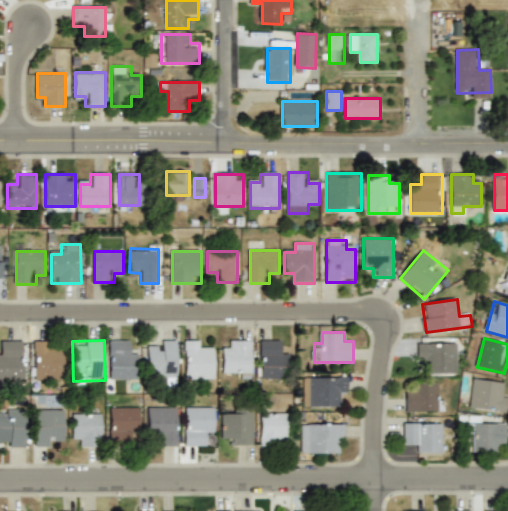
[(110,380),(140,379),(139,351),(130,351),(130,340),(110,341),(110,380)]
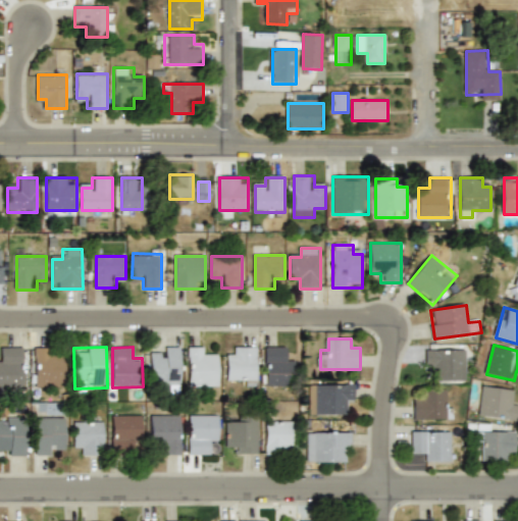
[(292,347),(267,347),(267,386),(292,386),(292,347)]
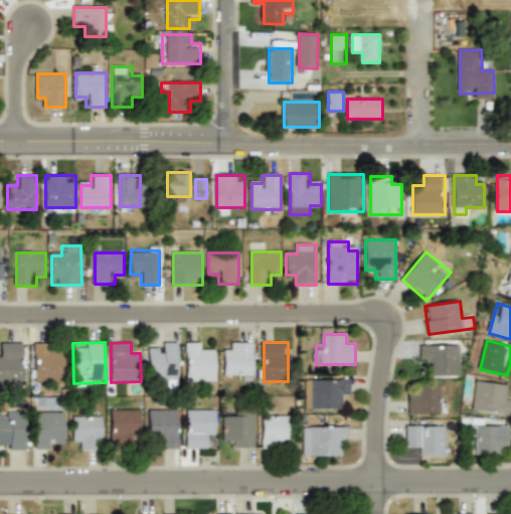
[(0,382),(26,382),(26,343),(5,343),(5,354),(0,354),(0,382)]
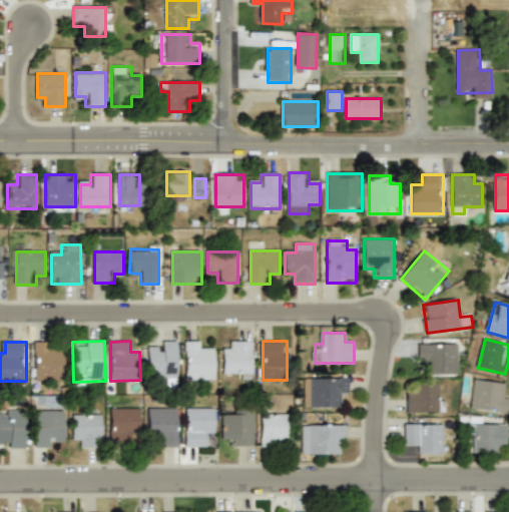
[(178,342),(149,342),(149,378),(178,378),(178,342)]
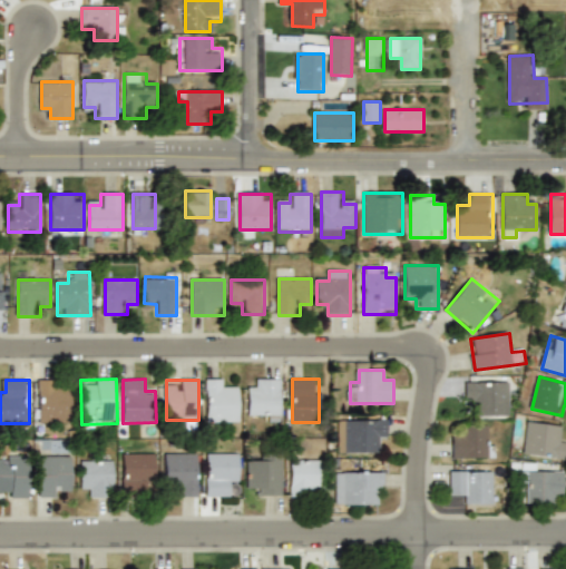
[(241,423),(241,390),(228,390),(228,380),(207,380),(207,423),(241,423)]
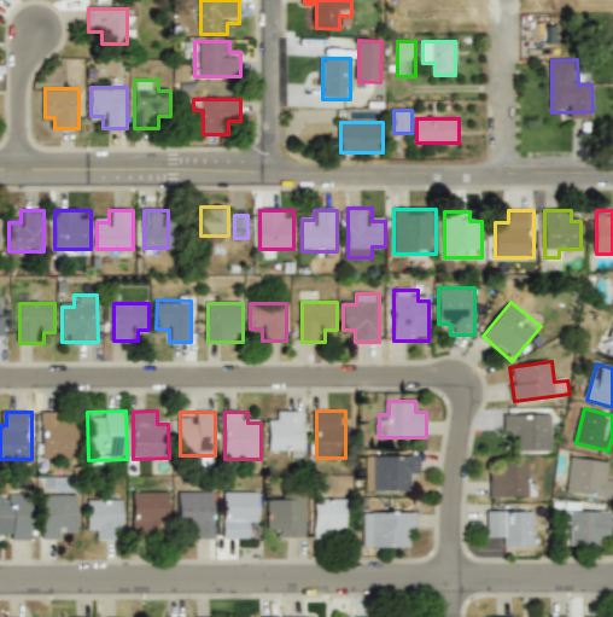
[(270,423),(270,450),(307,450),(307,412),(281,412),(281,423),(270,423)]
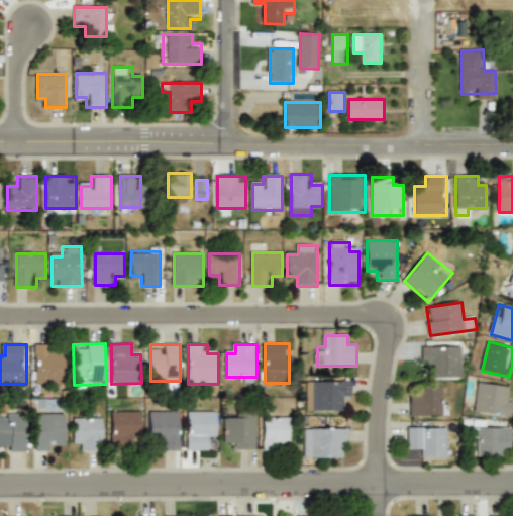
[(35,345),(35,384),(66,384),(66,354),(56,354),(56,345),(35,345)]
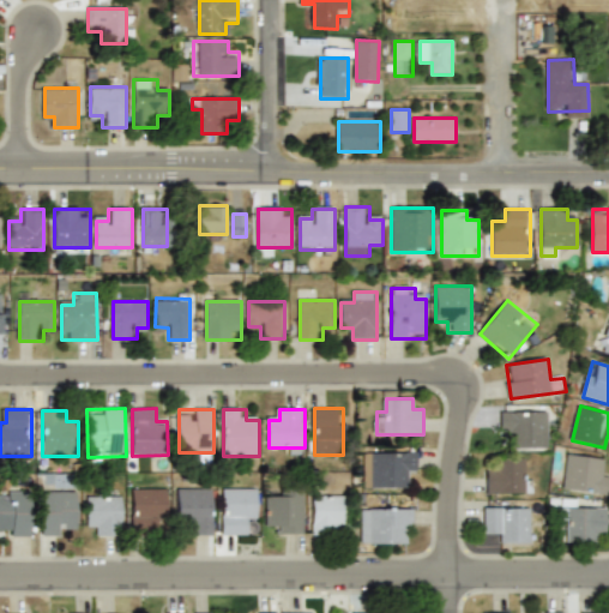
[(549,412),(502,412),(502,437),(514,437),(514,449),(549,449),(549,412)]
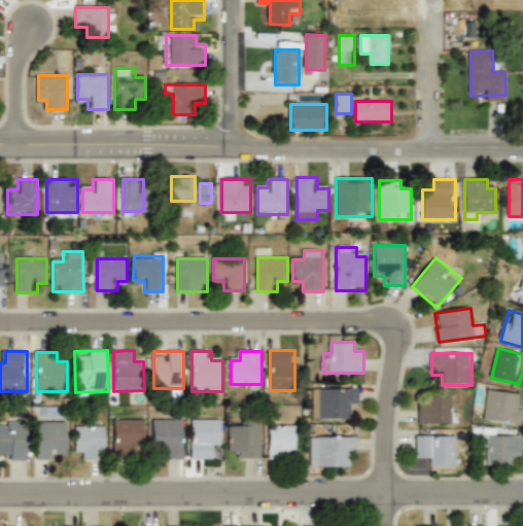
[(349,420),(349,409),(359,409),(359,388),(313,388),(313,420),(349,420)]
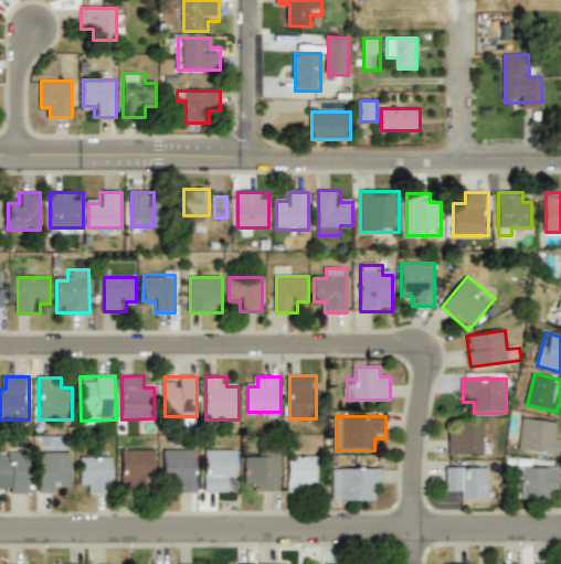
[(560,434),(554,433),(556,422),(524,418),(519,451),(560,456),(560,434)]
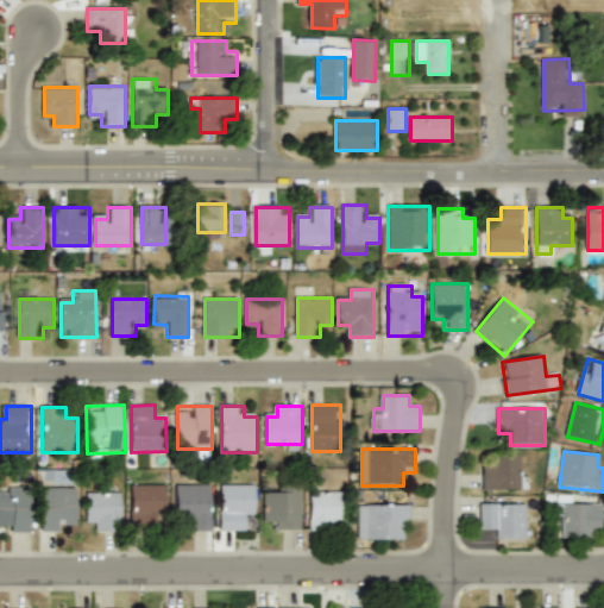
[(484,467),(484,490),(529,490),(529,465),(523,465),(523,455),(495,455),(495,467),(484,467)]
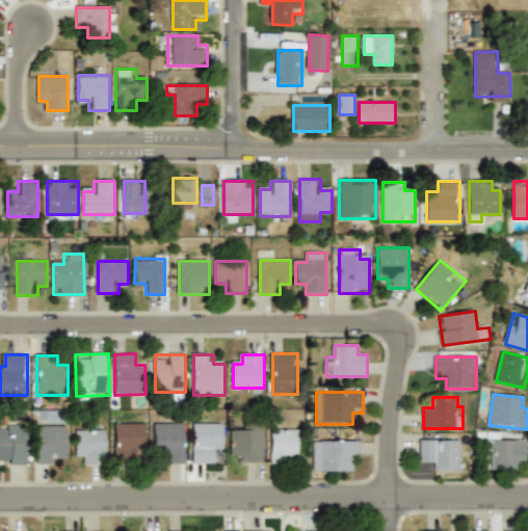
[(264,423),(242,423),(242,433),(232,433),(232,453),(242,453),(242,463),(264,463),(264,423)]
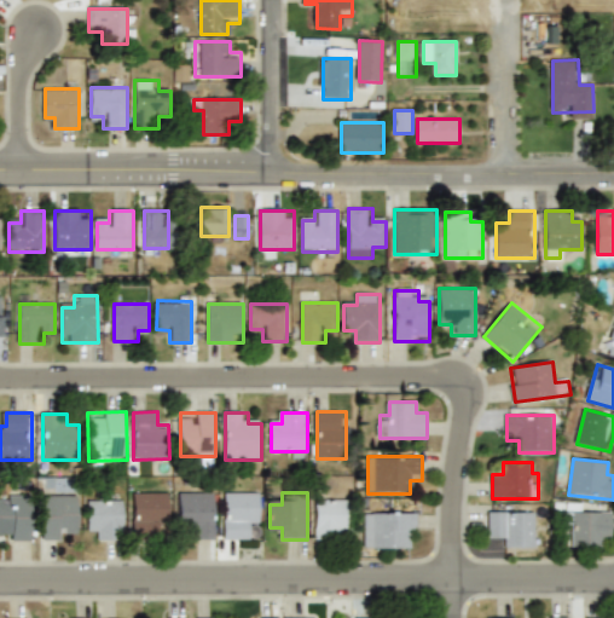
[(134,494),(134,538),(171,538),(171,494),(134,494)]
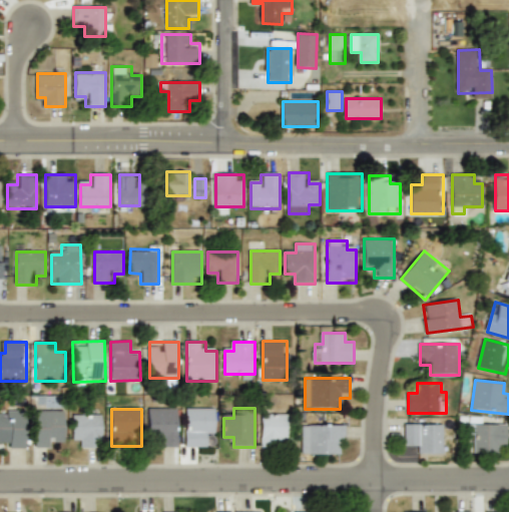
[(179,409),(149,409),(149,437),(158,437),(158,447),(179,447),(179,409)]
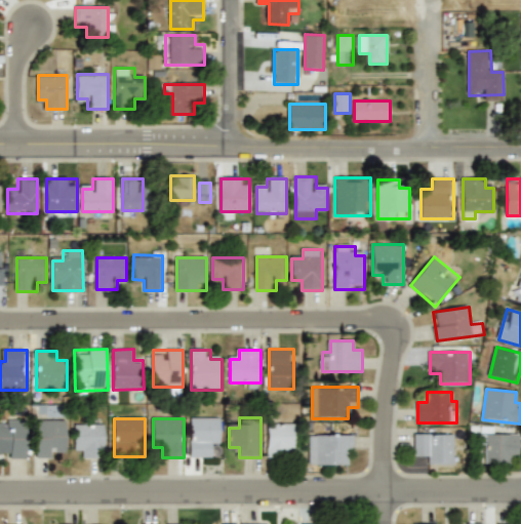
[(191,457),(211,457),(211,447),(222,447),(222,418),(191,418),(191,457)]
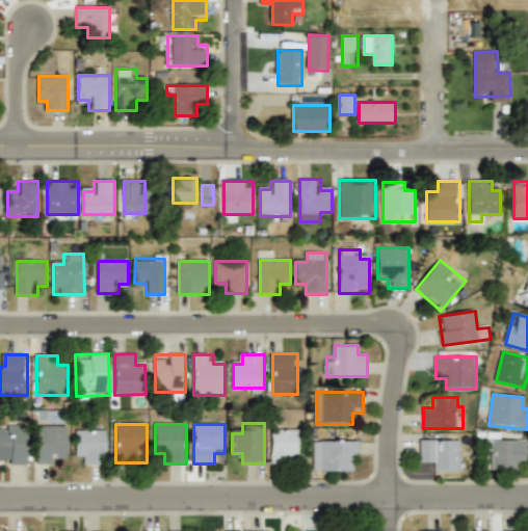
[(68,425),(37,425),(37,463),(68,463),(68,425)]
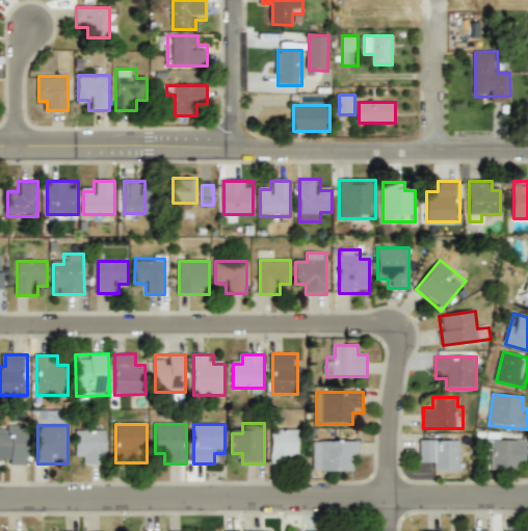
[(0,461),(4,461),(4,466),(27,466),(27,426),(0,426),(0,461)]
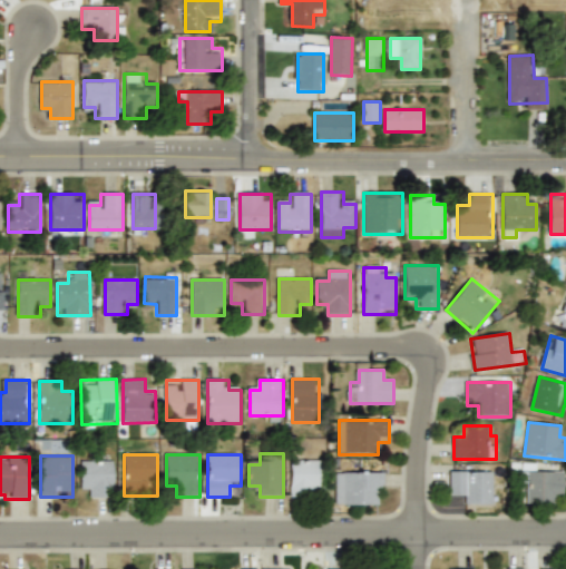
[(292,496),(323,496),(323,460),(292,460),(292,496)]
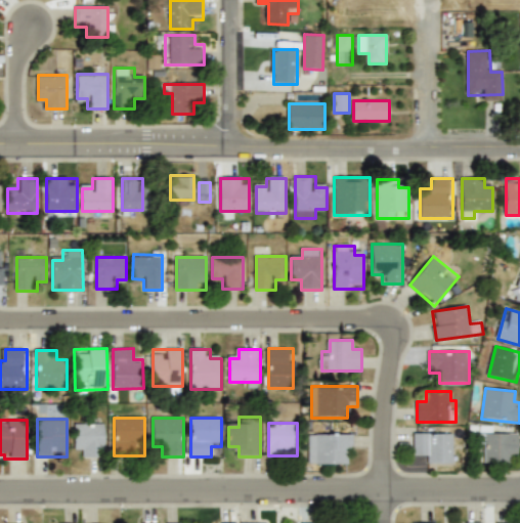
[(105,458),(105,424),(76,424),(76,448),(85,448),(85,458),(105,458)]
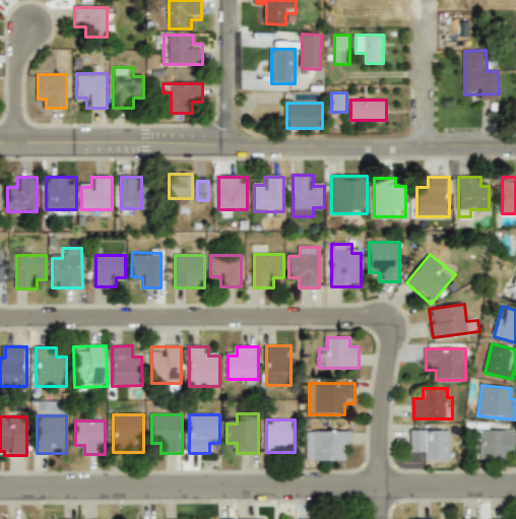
[(506,451),(514,452),(515,430),(476,429),(475,451),(482,451),(482,459),(506,460),(506,451)]
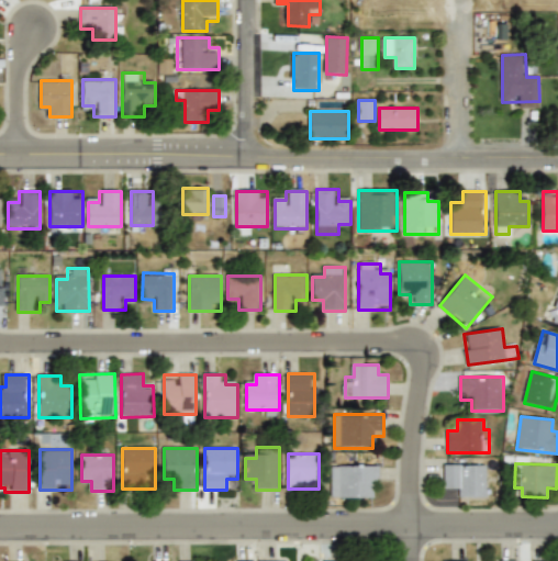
[(333,500),(380,500),(380,466),(333,466),(333,500)]
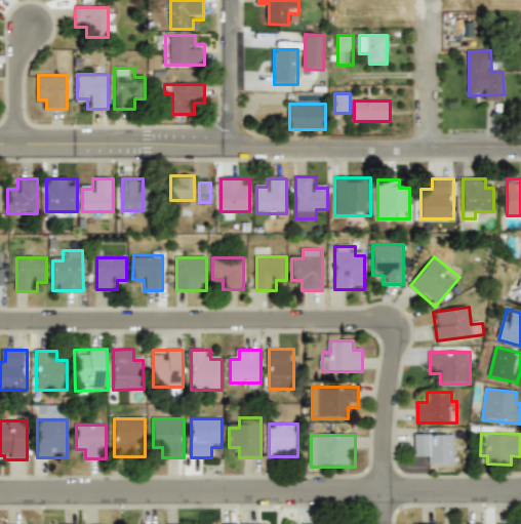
[(454,435),(415,435),(415,454),(426,454),(426,466),(454,466),(454,435)]
